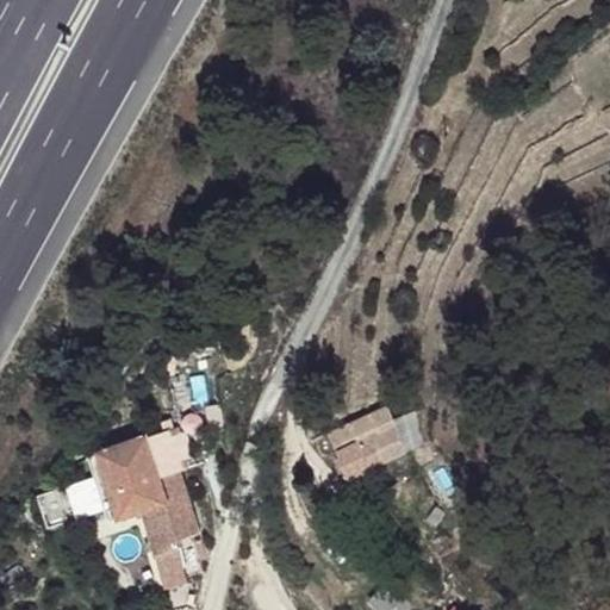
[(388,422),(352,436),(390,424),(388,422)]
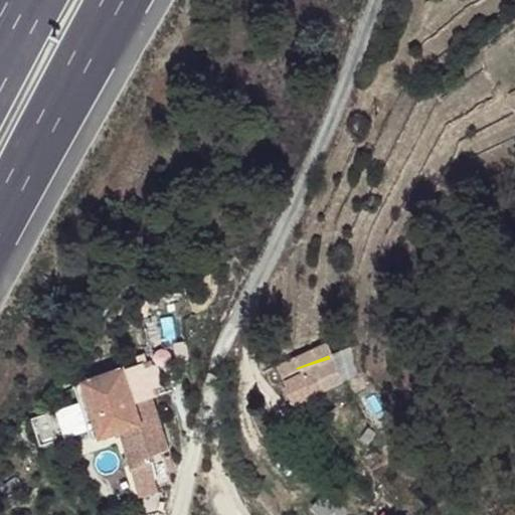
[(297,368),(282,374),(295,403),(345,383),(336,360),(330,362),(329,358),(297,368)]
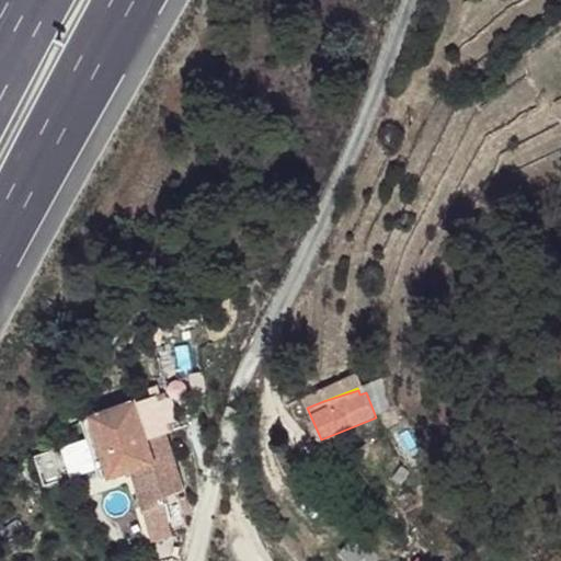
[(157,395),(137,402),(155,462),(174,455),(157,395)]
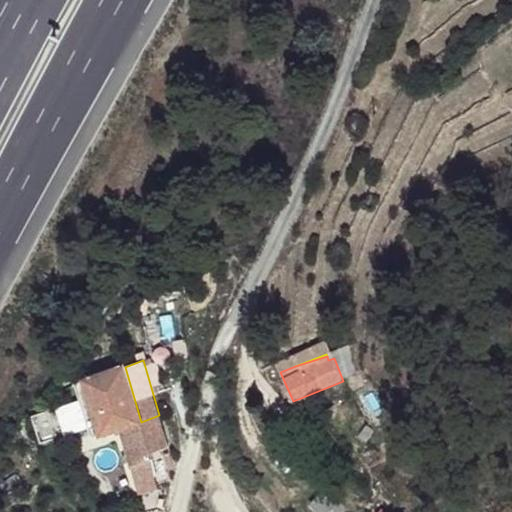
[(125,367),(84,378),(102,433),(121,428),(141,422),(125,367)]
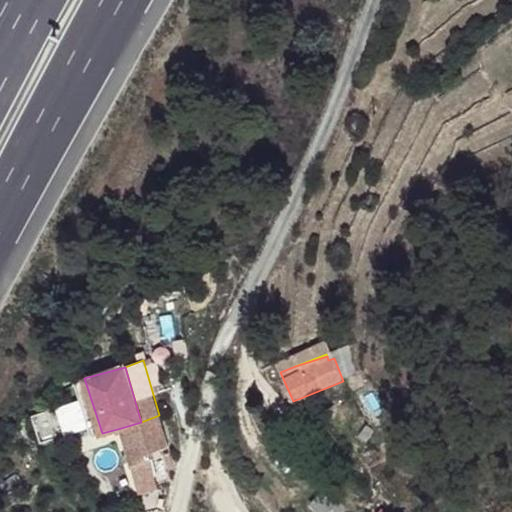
[(159,415),(141,422),(152,454),(169,447),(159,415)]
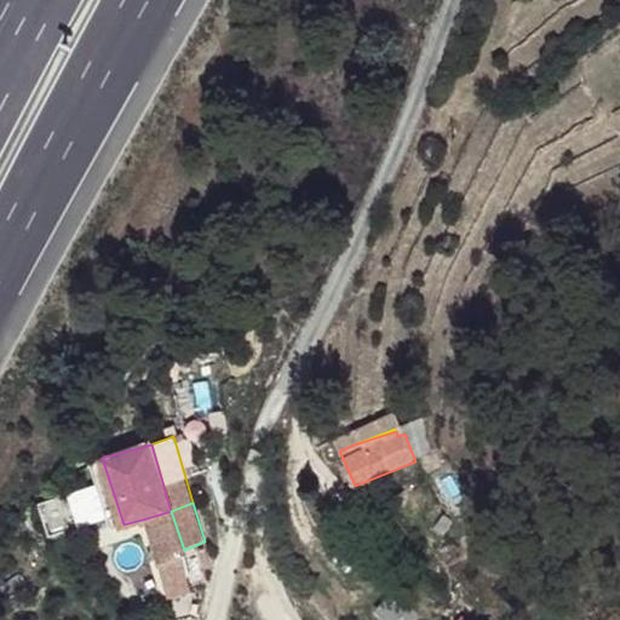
[(171,511),(147,518),(160,558),(184,550),(171,511)]
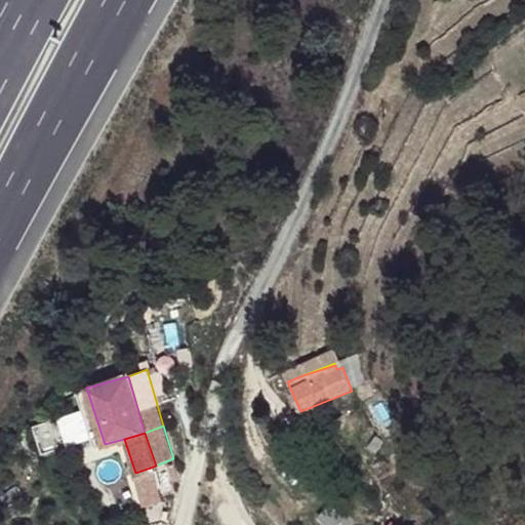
[(350,511),(341,519),(347,524),(358,524),(355,515),(350,511)]
